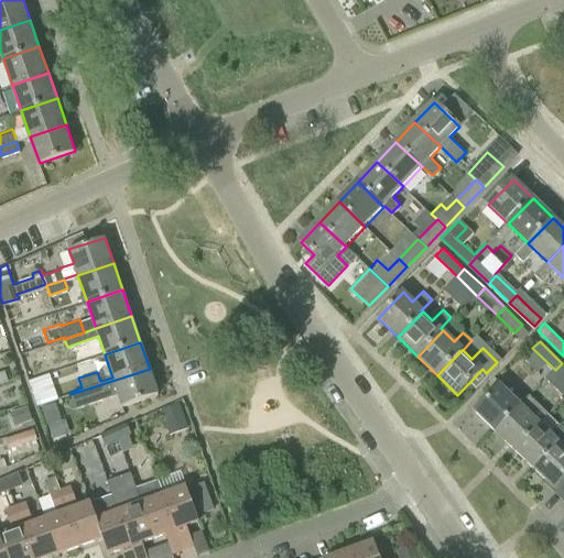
[(150,369),(71,394),(75,407),(118,392),(123,406),(159,395),(150,369)]
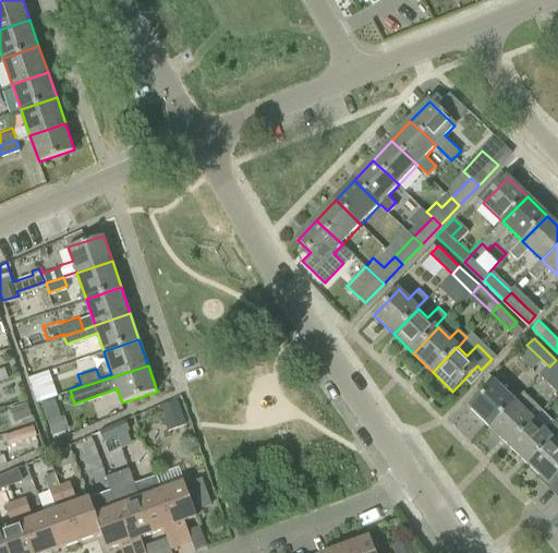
[(514,403),(512,400),(495,383),(471,409),(490,428),(514,403)]
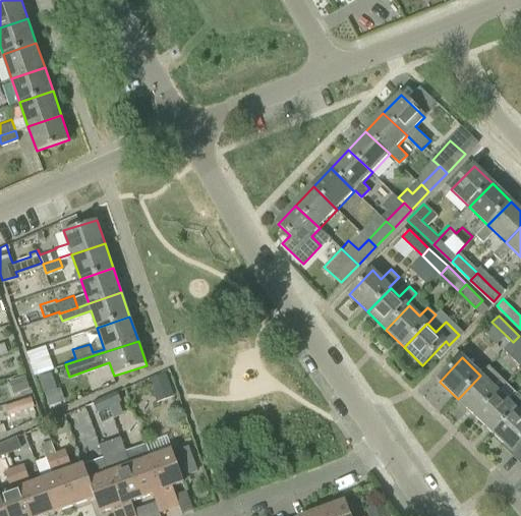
[(476,417),(500,393),(497,391),(507,381),(488,362),(478,374),(480,376),(458,399),(476,417)]
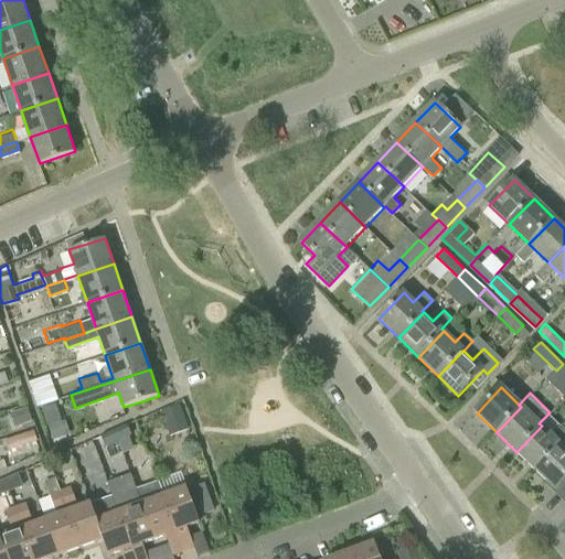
[(168,427),(185,421),(179,400),(163,406),(161,407),(168,427)]
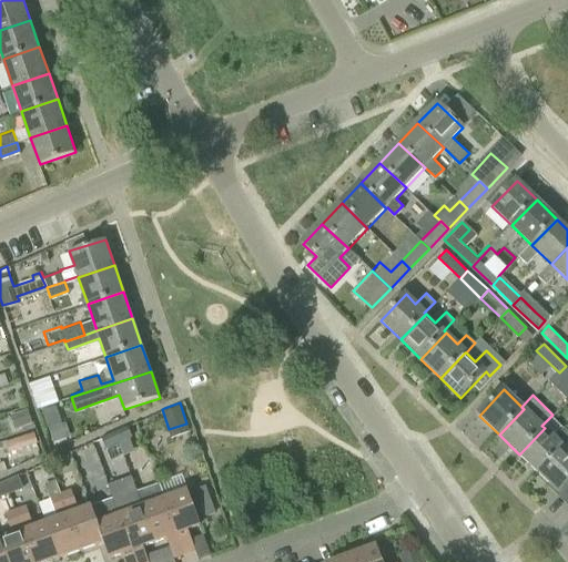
[(53,439),(70,433),(66,419),(49,426),(53,439)]
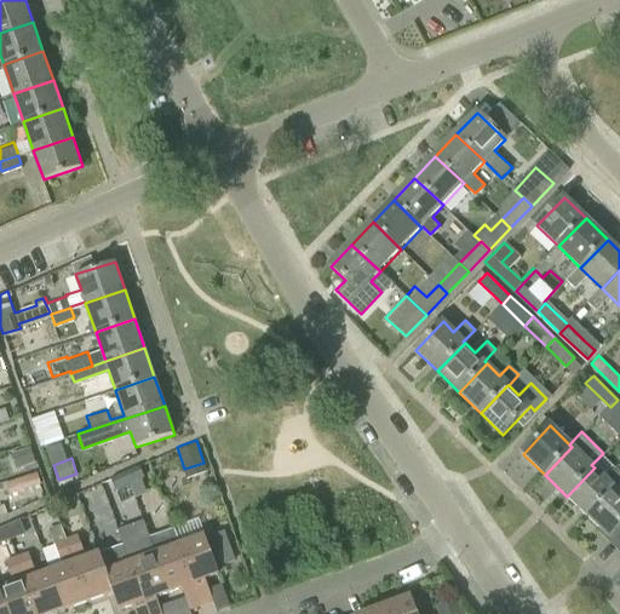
[(125,469),(130,481),(131,481),(135,489),(145,485),(142,476),(143,475),(138,464),(125,469)]
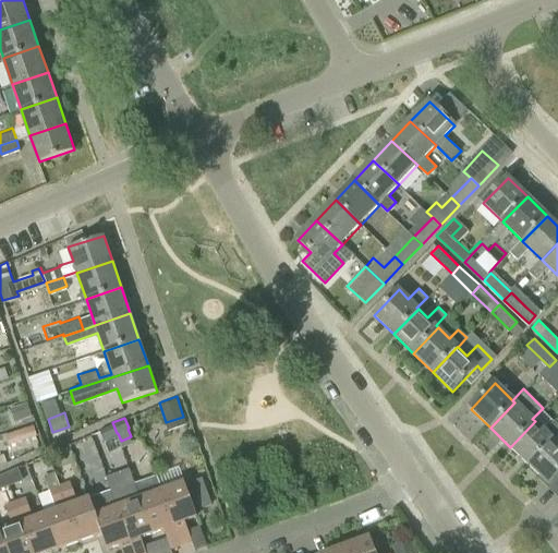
[(530,466),(555,441),(550,437),(557,429),(557,421),(554,418),(543,429),(535,421),(510,447),(530,466)]
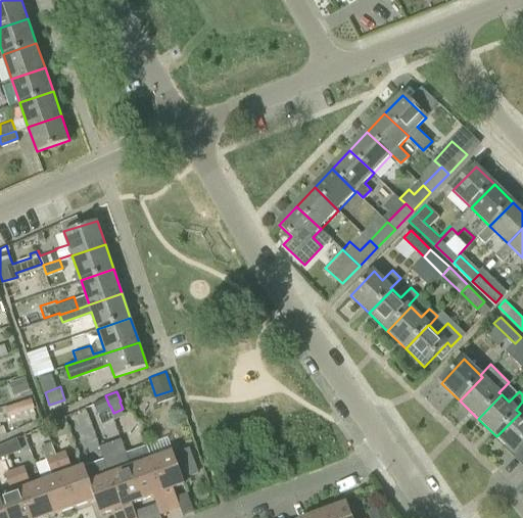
[(11,421),(36,413),(34,406),(35,406),(32,395),(5,405),(8,415),(9,415),(11,421)]
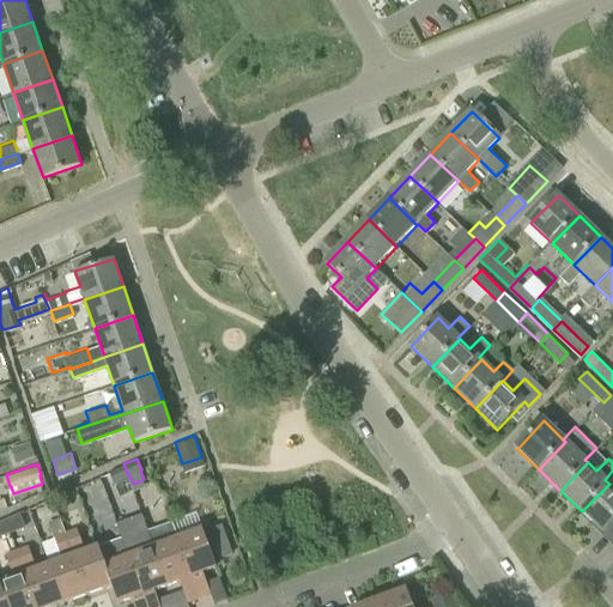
[(115,481),(128,475),(123,463),(109,471),(115,481)]
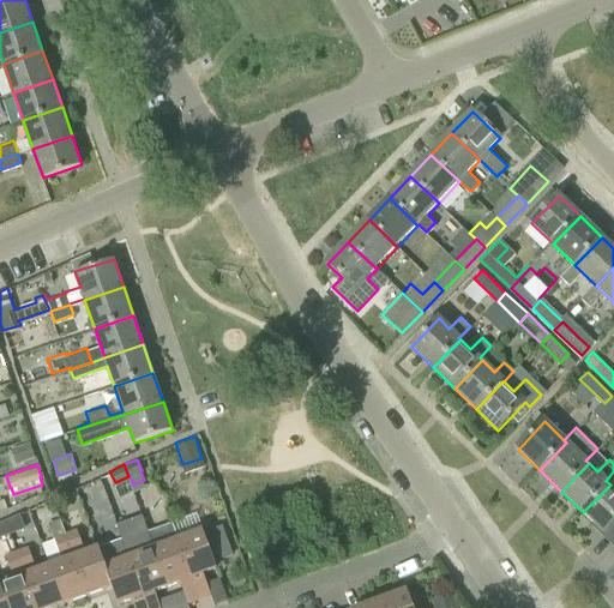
[(613,487),(611,485),(583,512),(605,534),(613,523),(613,487)]
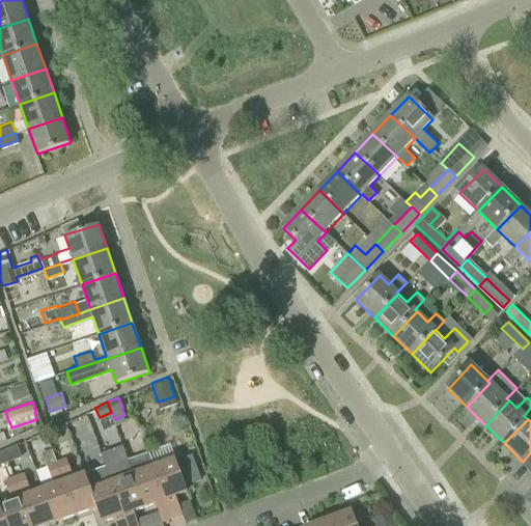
[(17,442),(0,449),(0,462),(22,454),(17,442)]
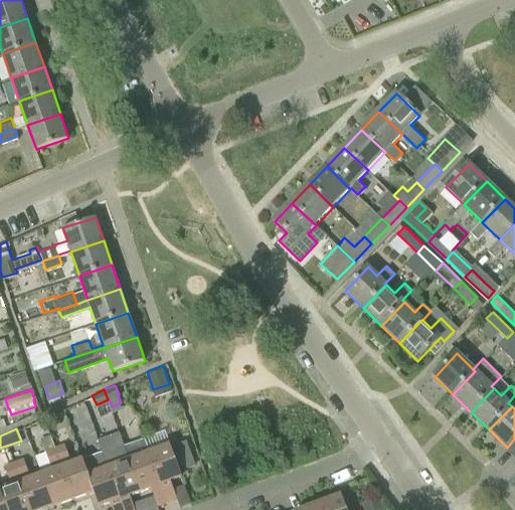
[(122,429),(99,436),(103,447),(126,440),(122,429)]
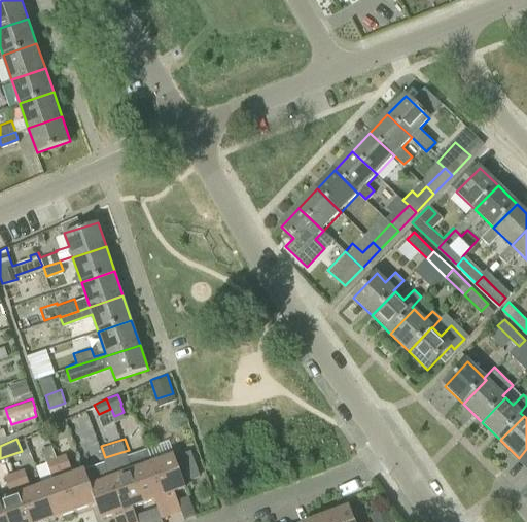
[(57,458),(51,444),(41,447),(53,482),(42,485),(54,518),(75,511),(57,458)]
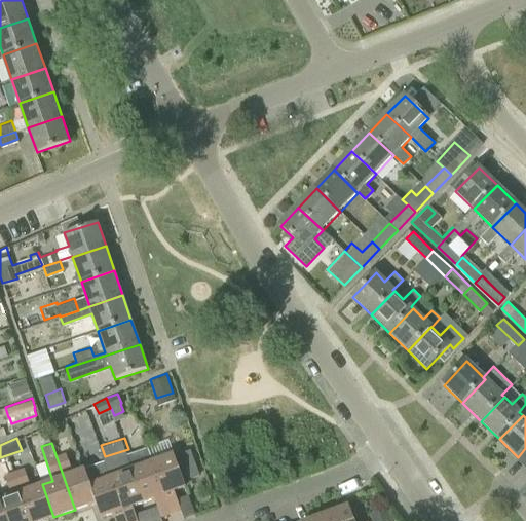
[(152,460),(153,460),(148,446),(125,454),(143,503),(153,498),(160,517),(171,514),(152,460)]
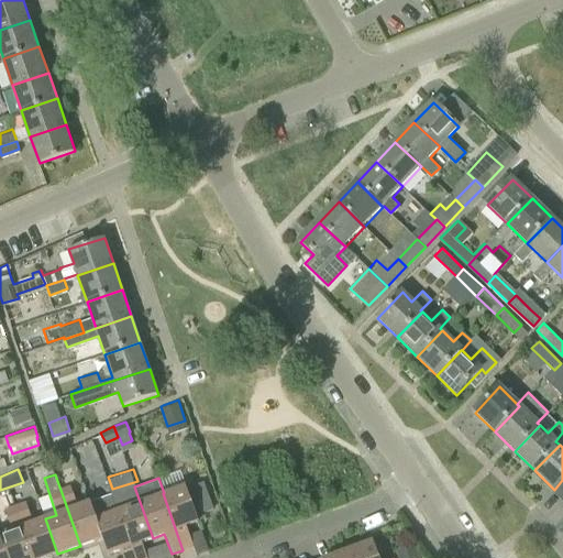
[(185,485),(195,513),(213,506),(203,479),(185,485)]
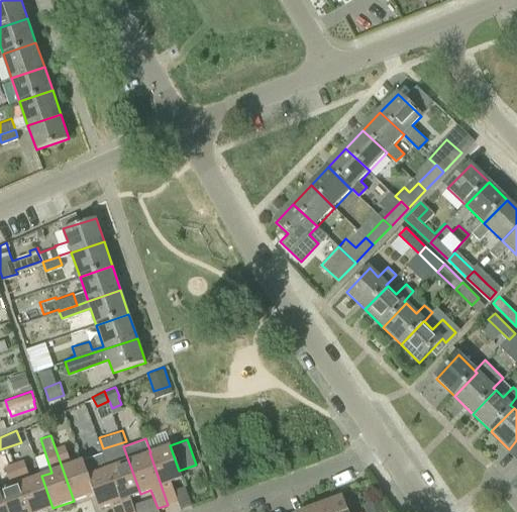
[(182,479),(179,471),(170,445),(150,452),(149,452),(168,505),(178,501),(171,483),(182,479)]
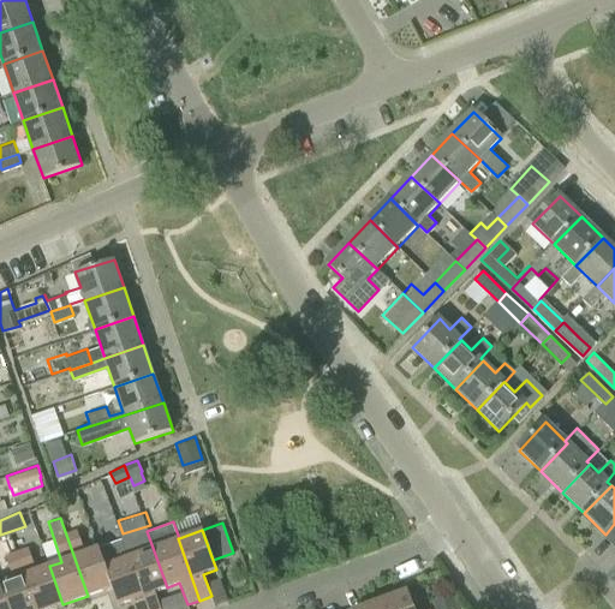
[(105,565),(99,548),(85,554),(77,531),(66,535),(88,596),(112,587),(103,566),(105,565)]
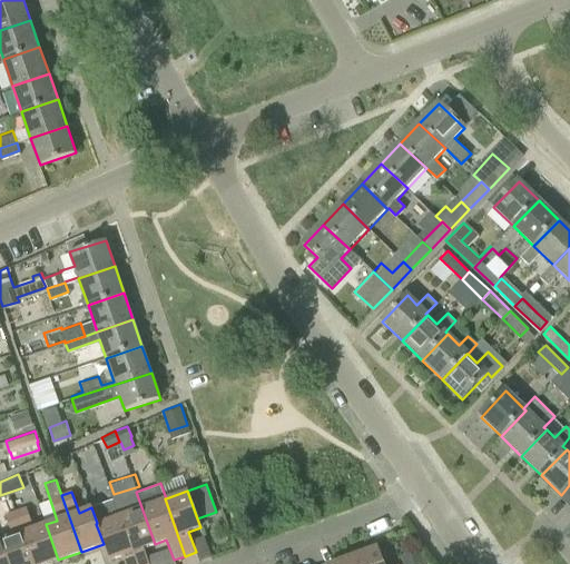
[(147,563),(143,548),(155,544),(136,492),(114,500),(136,563),(147,563)]
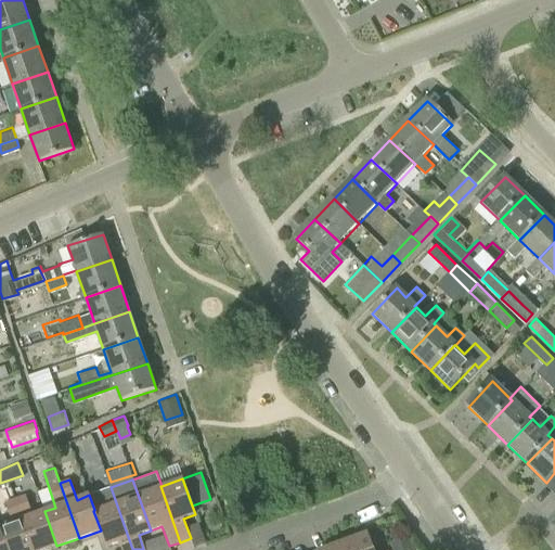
[(120,549),(132,549),(111,487),(89,495),(94,510),(93,511),(101,531),(106,547),(118,542),(120,549)]
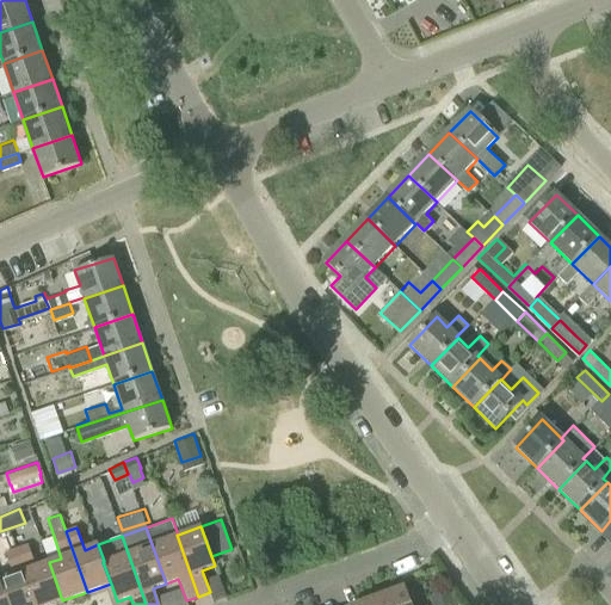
[(49,604),(62,600),(49,562),(36,567),(29,545),(17,549),(36,604),(49,604)]
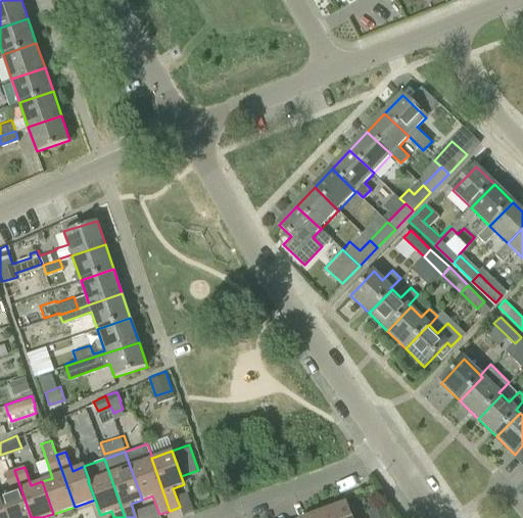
[(0,498),(7,517),(31,517),(14,470),(4,474),(11,492),(0,496),(0,498)]
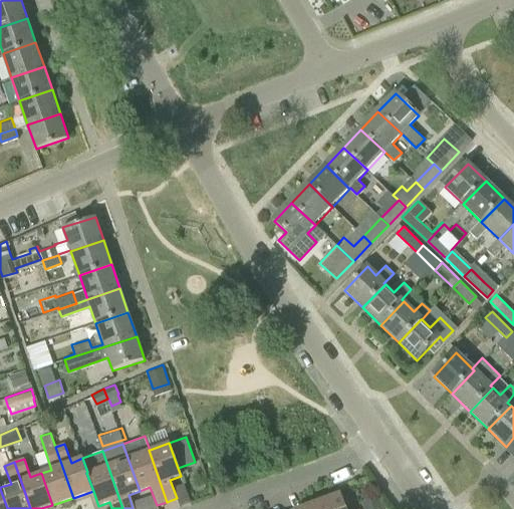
[(183,501),(192,498),(186,481),(177,484),(183,501)]
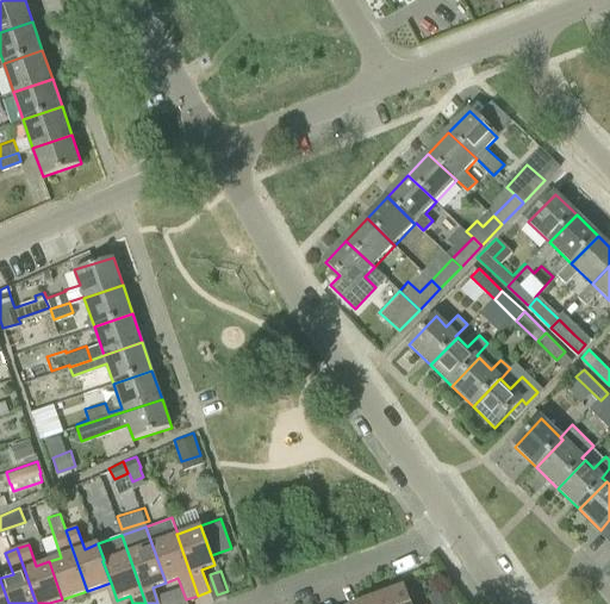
[(375,590),(380,603),(412,603),(405,585),(396,589),(393,584),(375,590)]
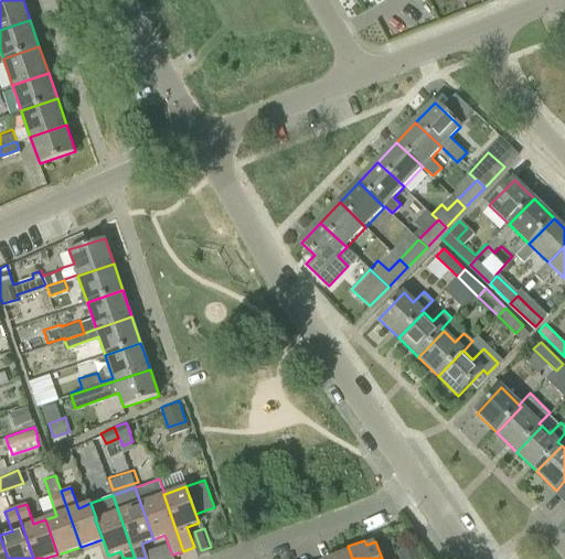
[(352,558),(348,546),(331,552),(333,557),(326,558),(352,558)]
